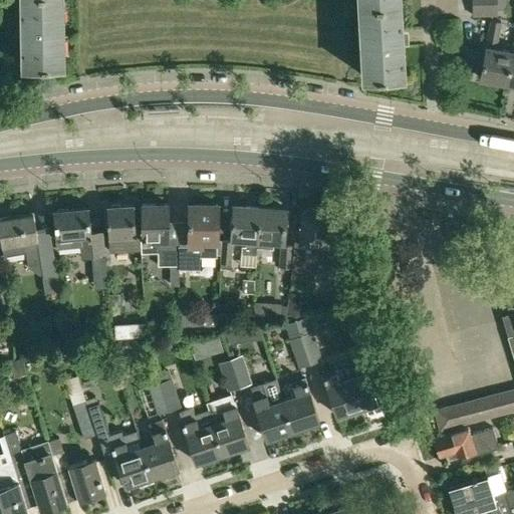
[(64,63),(62,0),(22,0),(23,64),(46,63),(64,63)]
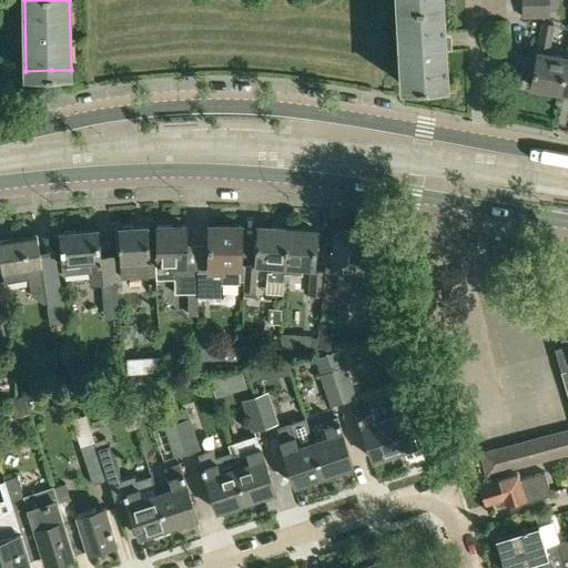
[(397,0),(403,84),(447,82),(445,50),(444,30),(440,0),(397,0)]
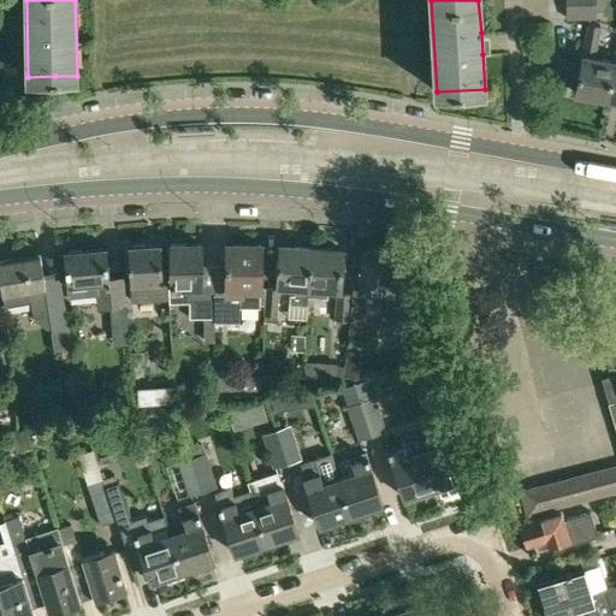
[(566,5),(566,19),(596,19),(596,4),(566,5)]
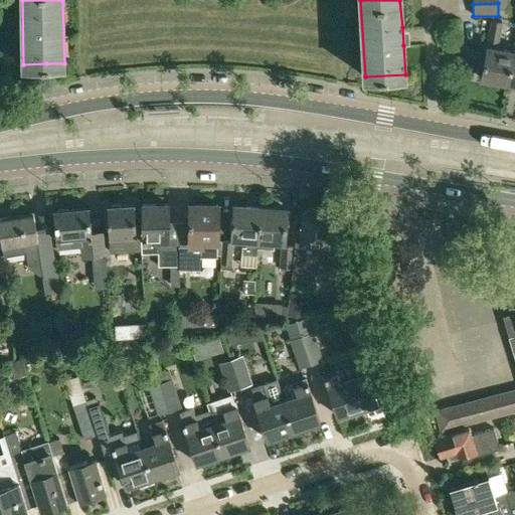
[(493,20),(481,77),(489,79),(489,81),(506,84),(513,52),(497,48),(503,22),(493,20)]
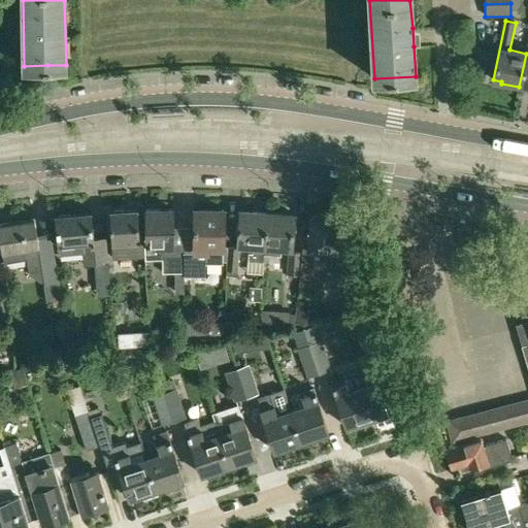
[(527,41),(526,54),(519,87),(520,88),(520,86),(527,87),(527,88),(527,89),(527,41)]
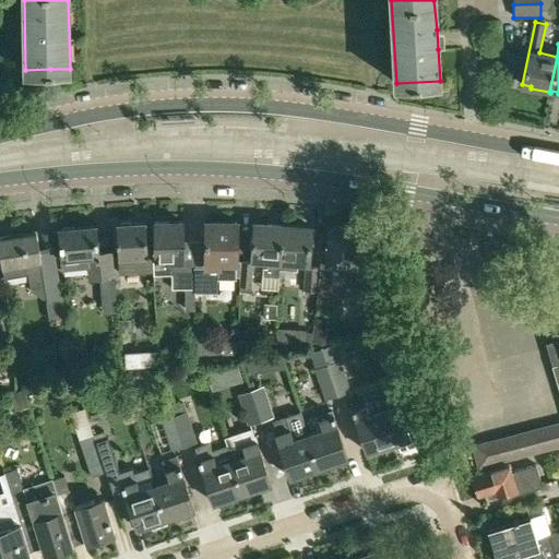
[(146,222),(117,224),(117,233),(118,257),(119,273),(143,272),(153,272),(153,253),(147,254),(146,230),(146,222)]
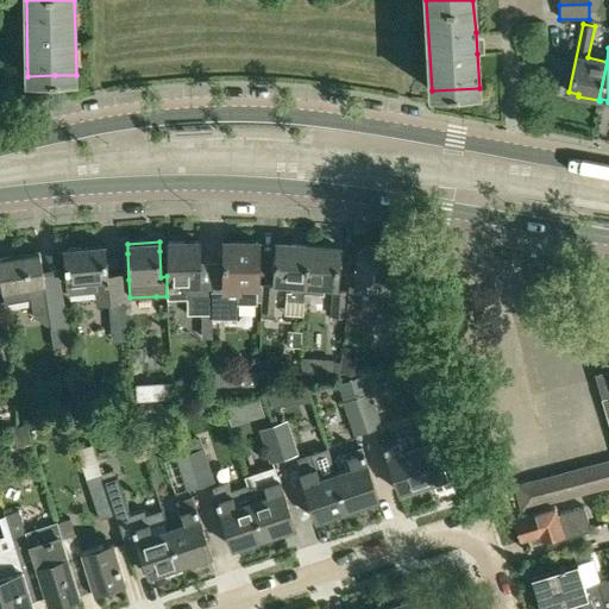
[(169,242),(169,251),(169,283),(188,282),(188,299),(188,315),(202,314),(202,326),(202,338),(212,338),(212,326),(212,319),(212,314),(212,289),(212,288),(198,288),(198,283),(200,283),(200,262),(200,251),(200,242),(169,242)]
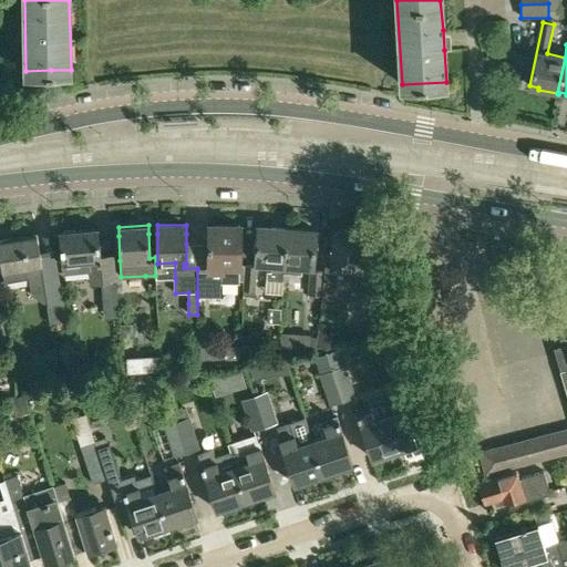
[(197,292),(197,297),(220,296),(220,281),(224,281),(238,281),(239,265),(240,265),(240,234),(240,225),(220,225),(209,225),(209,234),(209,244),(209,269),(197,269),(197,292)]
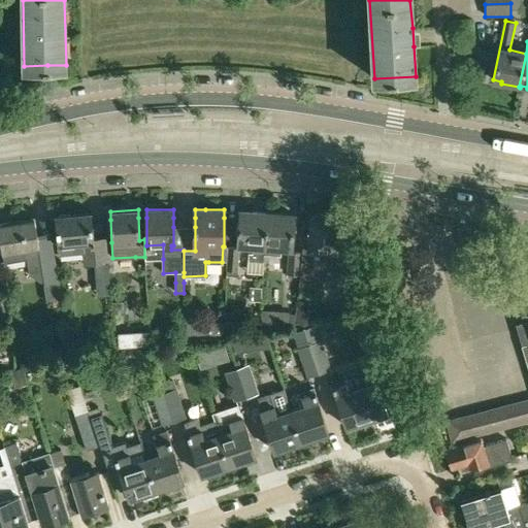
[(250,261),(263,262),(265,241),(267,212),(240,210),(239,219),(238,243),(251,243),(250,261)]
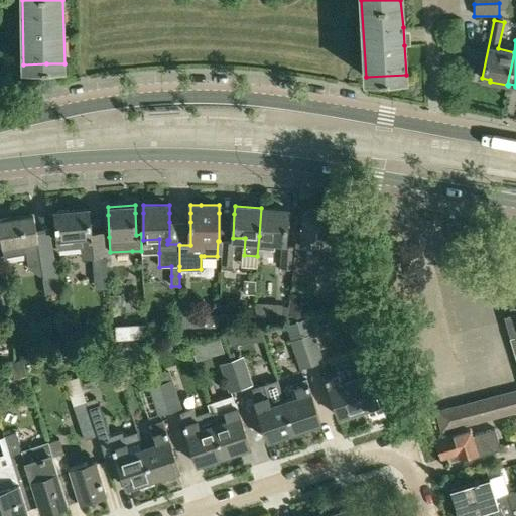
[(89,208),(54,211),(55,223),(57,239),(55,239),(56,250),(81,247),(91,246),(93,258),(105,256),(103,232),(92,233),(90,219),(89,208)]
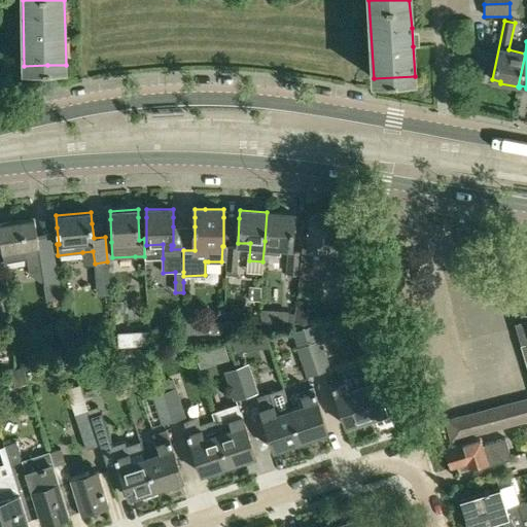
[(265,241),(264,252),(280,253),(280,246),(291,246),(293,222),(293,214),(267,212),(265,241)]
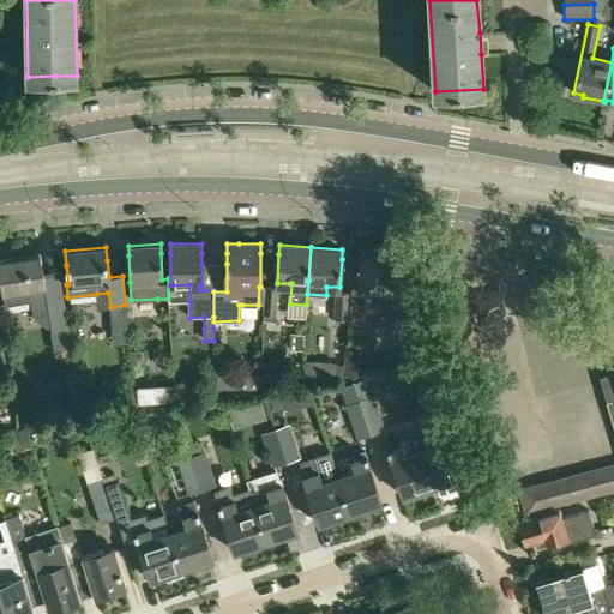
[(353,276),(351,293),(349,323),(378,324),(379,293),(386,294),(385,308),(401,309),(402,292),(398,290),(399,278),(392,278),(393,254),(379,253),(379,250),(365,248),(365,252),(362,251),(361,260),(360,276),(353,276)]
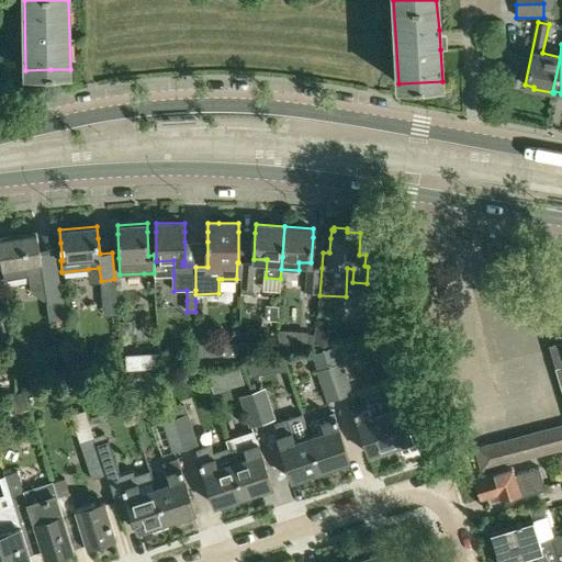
[(0,238),(0,254),(3,270),(4,279),(27,276),(30,291),(44,302),(45,308),(52,307),(54,321),(63,319),(54,254),(40,256),(37,242),(36,233),(0,238)]
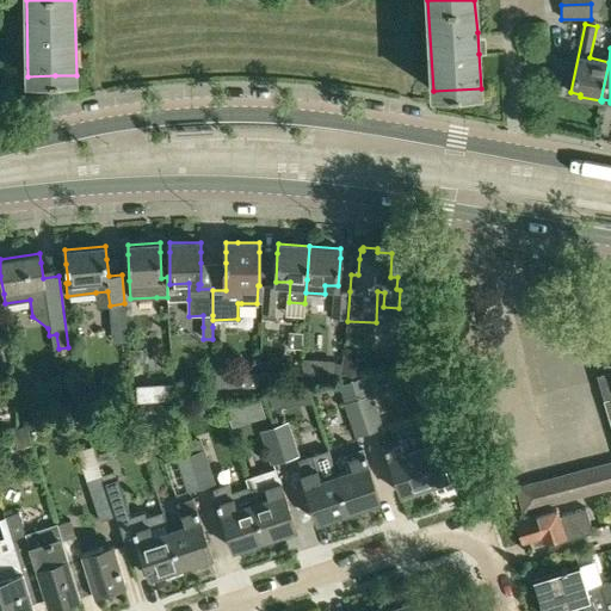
[(263,313),(275,314),(276,287),(264,287),(263,313)]
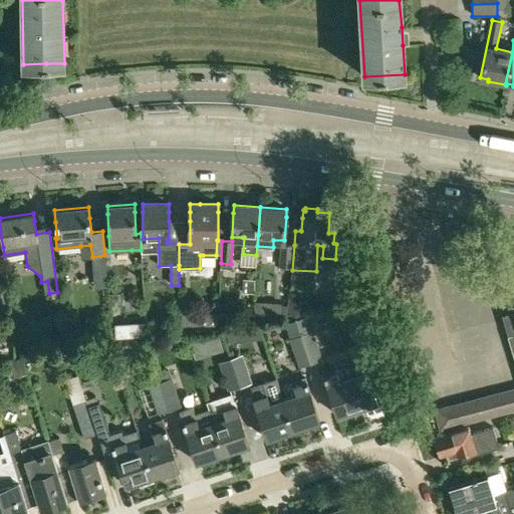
[(277,268),(292,270),(294,245),(279,244),(277,268)]
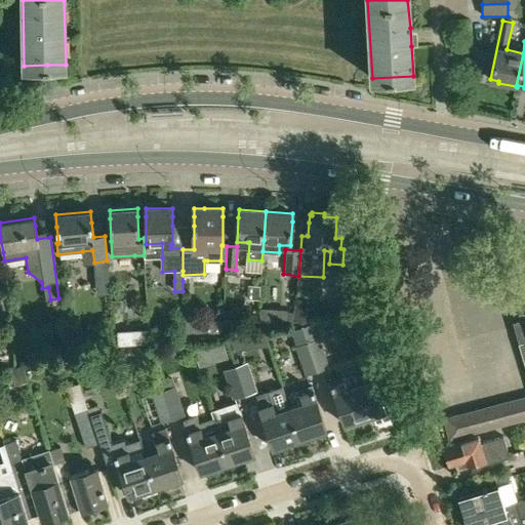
[(107,260),(94,263),(95,286),(110,285),(108,260),(107,260)]
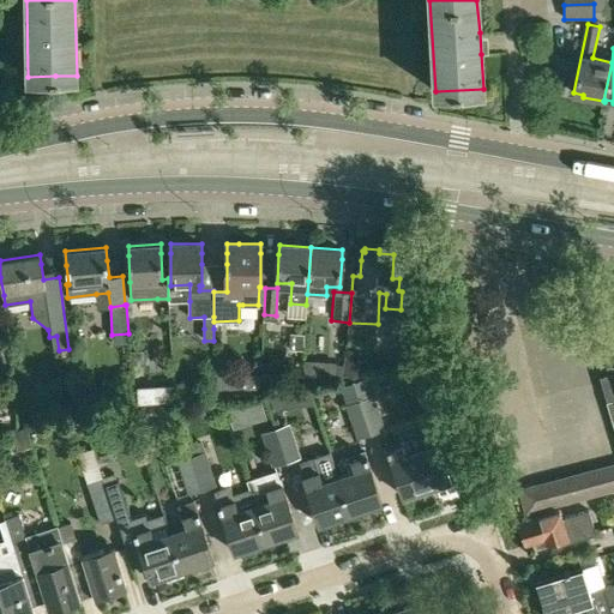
[(404,372),(414,373),(429,368),(429,367),(444,363),(432,318),(403,325),(392,327),(404,372)]
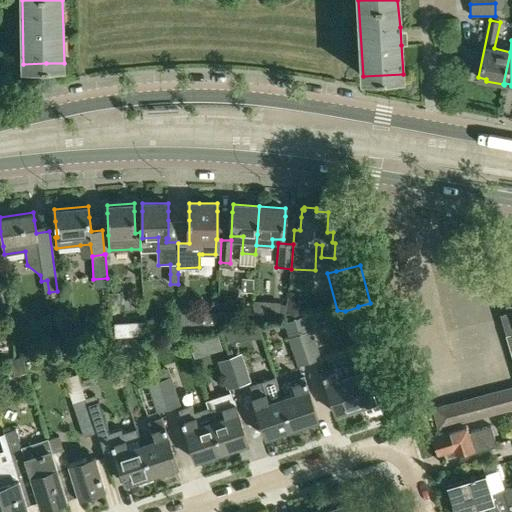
[(247,278),(246,291),(253,292),(254,278),(247,278)]
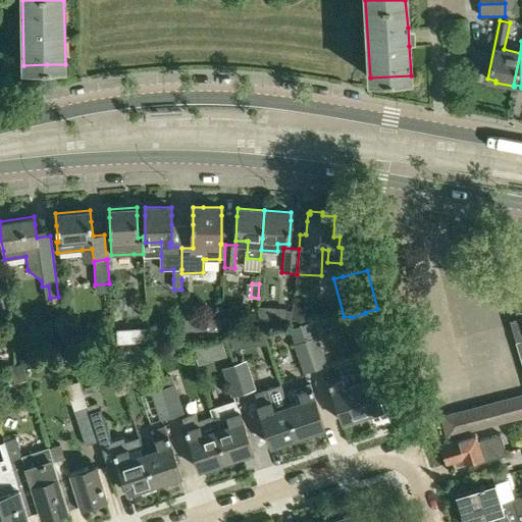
[(294,303),(292,320),(306,321),(308,304),(294,303)]
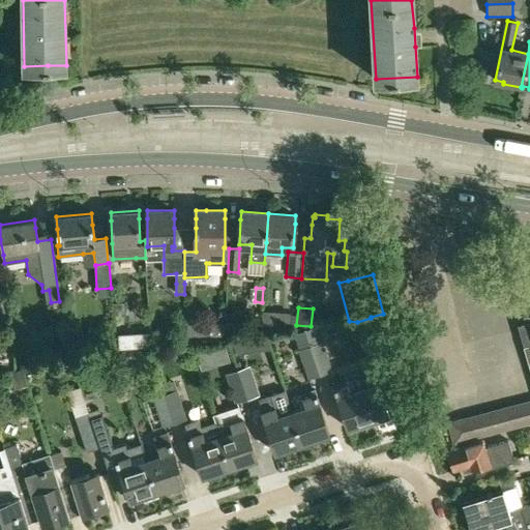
[(291,312),(281,312),(280,330),(290,328),(291,312)]
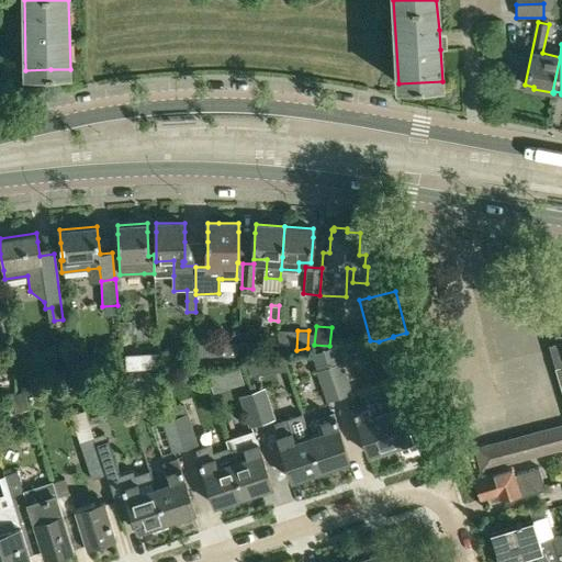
[(197,344),(197,359),(237,359),(237,344),(197,344)]
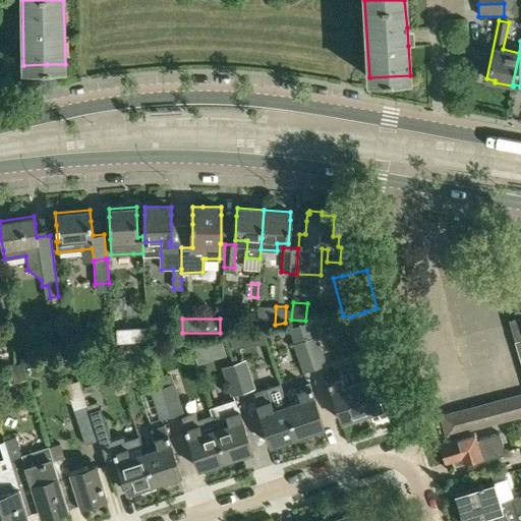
[(233,320),(222,321),(222,332),(234,332),(233,320)]
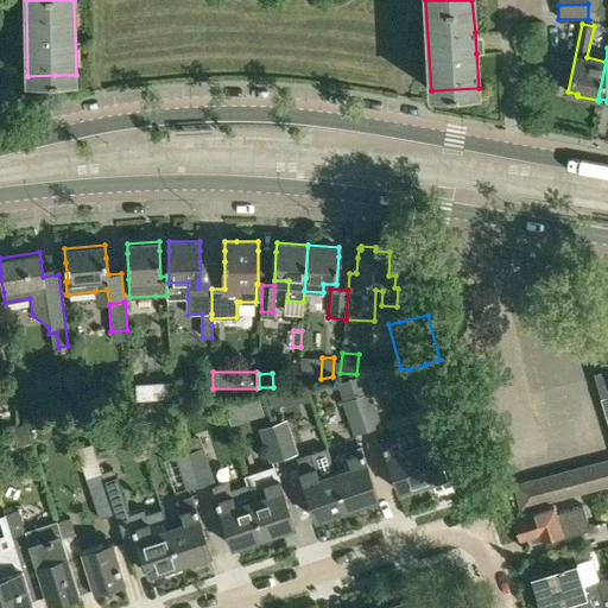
[(150,381),(135,382),(137,399),(150,399),(150,381)]
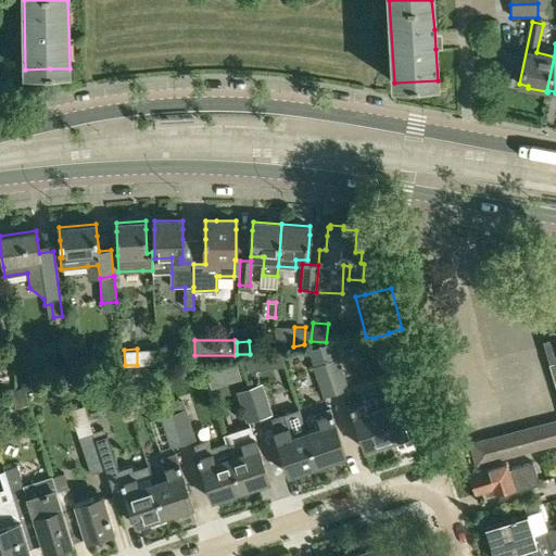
[(339,357),(326,362),(336,391),(349,387),(339,357)]
